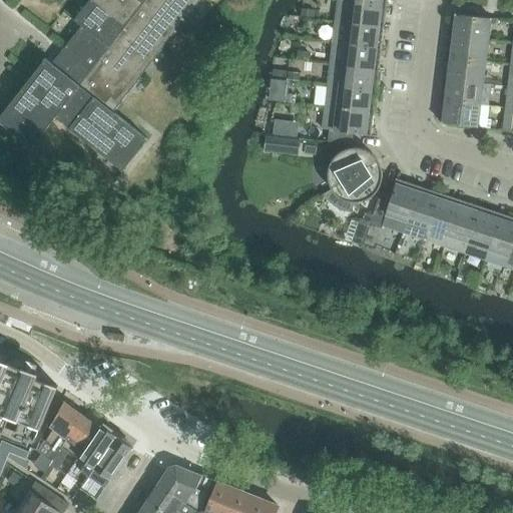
[(92,0),(77,20),(76,19),(75,20),(82,26),(52,64),(45,59),(44,60),(45,60),(0,117),(0,121),(33,147),(33,146),(56,117),(70,128),(70,129),(123,170),(147,139),(113,112),(201,0),(92,0)]
